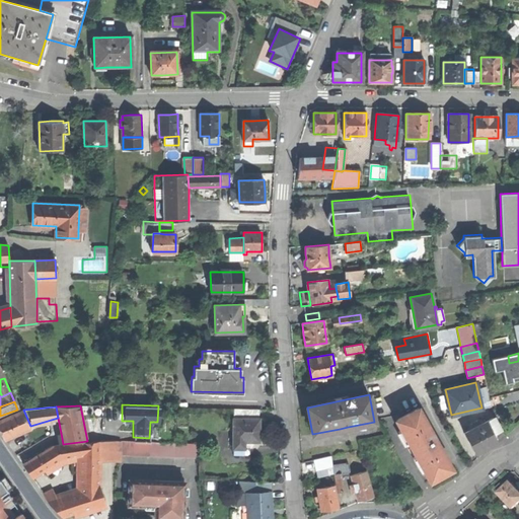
[(233,409),(233,419),(258,419),(258,410),(233,409)]
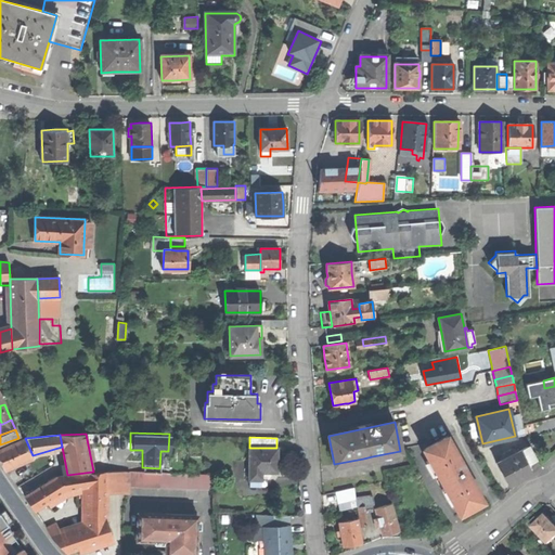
[(453,503),(460,514),(472,507),(482,501),(448,437),(424,450),(429,460),(453,503)]
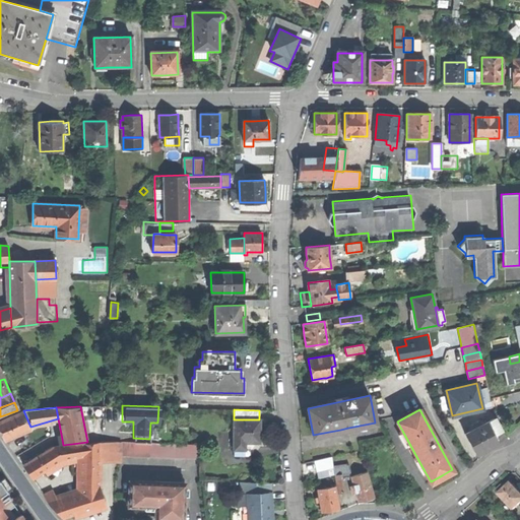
[(23,410),(0,419),(0,432),(1,435),(5,440),(31,429),(30,427),(23,410)]
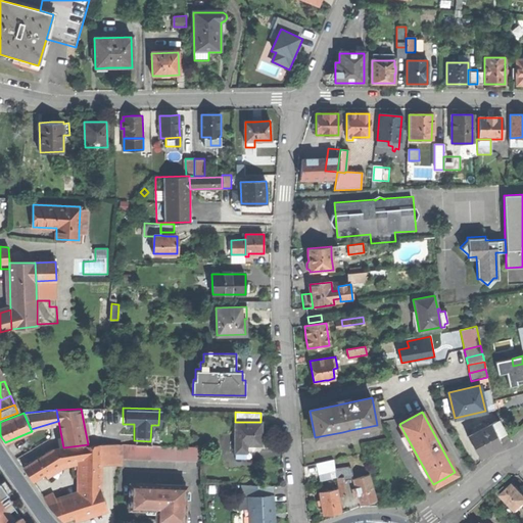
[(497,421),(490,425),(496,437),(504,433),(497,421)]
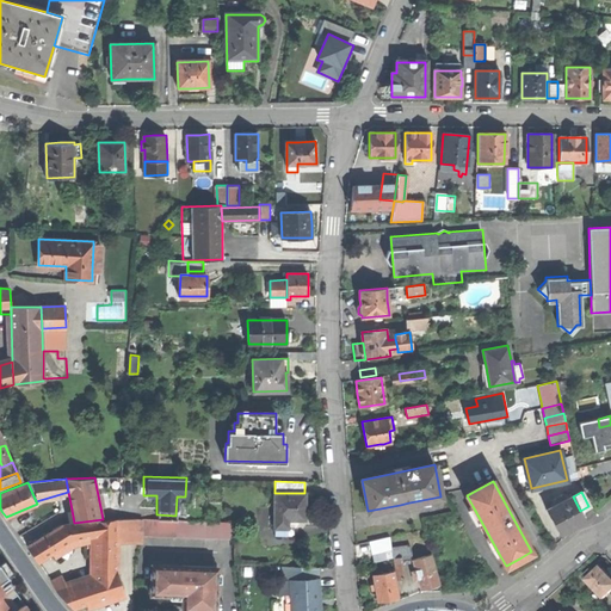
[(304,493),(275,493),(275,529),(279,529),(288,529),(289,519),(295,519),(304,519),(304,506),(304,493)]
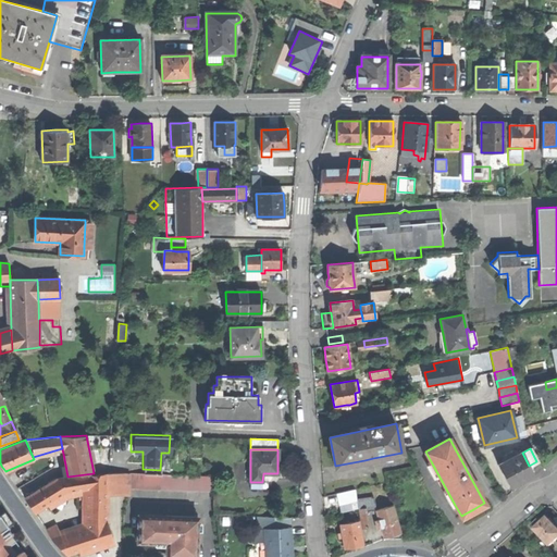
[(505,455),(507,460),(516,456),(512,450),(505,455)]
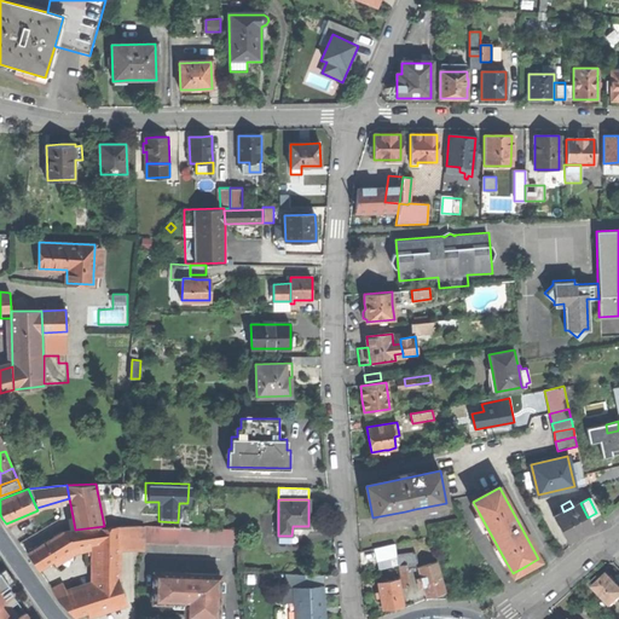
[(554,516),(567,541),(580,533),(593,526),(588,518),(580,503),(573,507),(563,512),(554,516)]
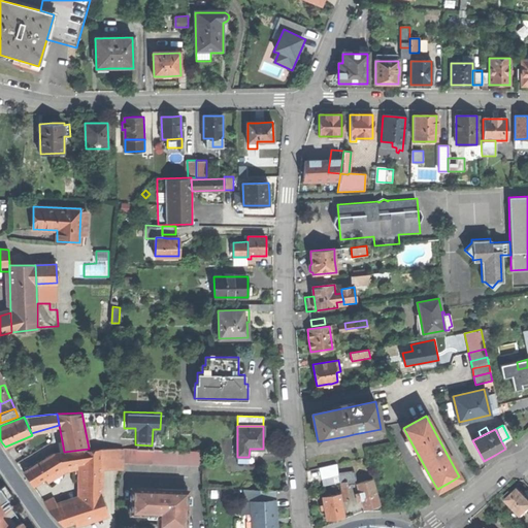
[(431,480),(431,479),(408,437),(407,438),(431,480)]
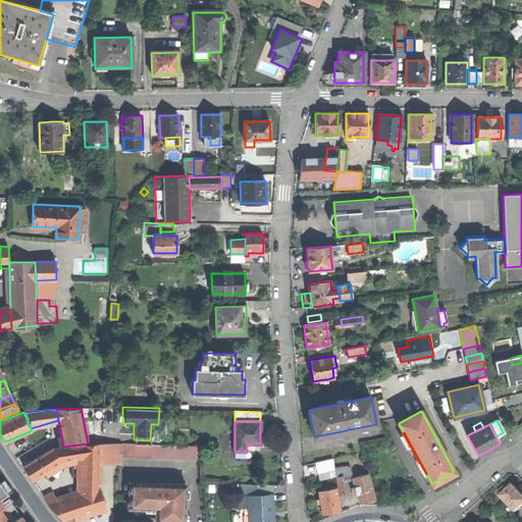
[(52,448),(63,447),(61,435),(43,437),(44,439),(46,447),(46,448),(52,448)]
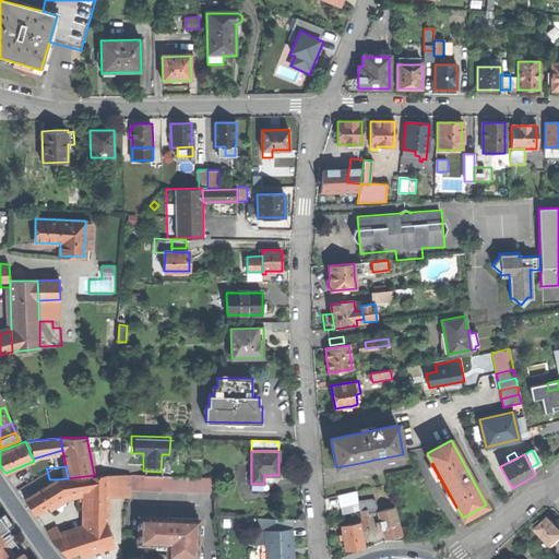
[(39,485),(49,478),(47,471),(16,487),(24,498),(42,488),(39,485)]
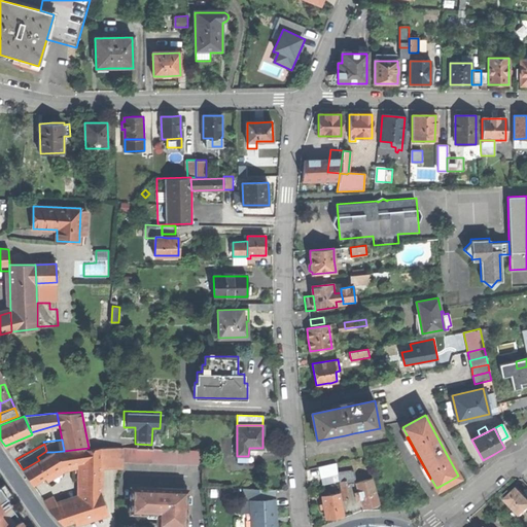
[(120,447),(101,448),(101,465),(120,465),(120,462),(120,447)]
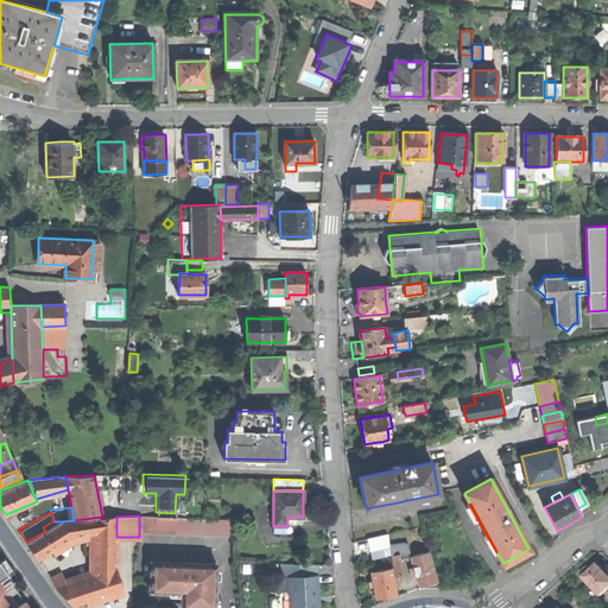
[(175,517),(139,515),(139,533),(175,534),(175,517)]
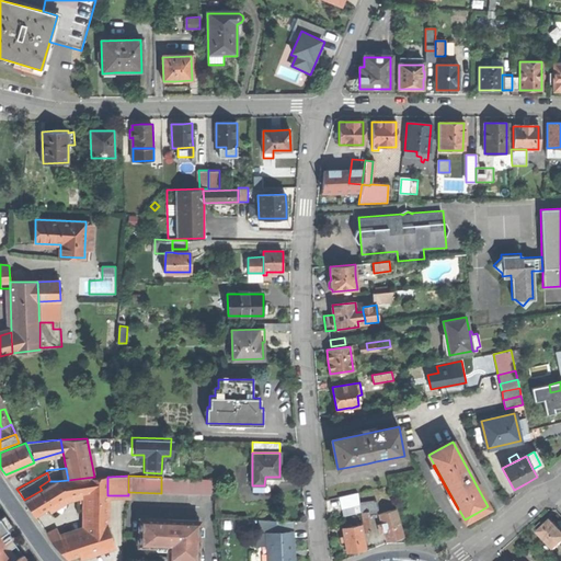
[(107,477),(94,477),(86,478),(86,492),(87,517),(87,533),(107,526),(107,495),(107,477)]
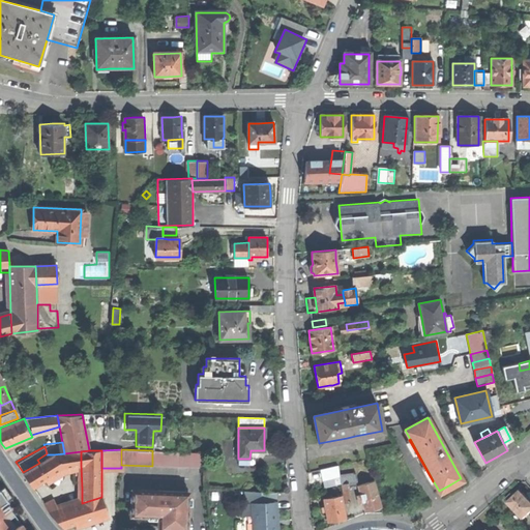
[(202,452),(152,450),(152,466),(203,468),(202,452)]
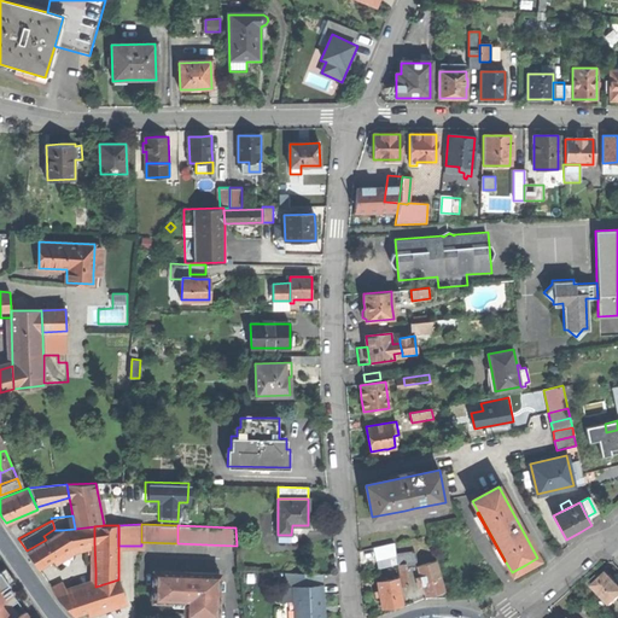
[(298,541),(298,525),(292,525),(291,535),(283,535),(283,541),(298,541)]
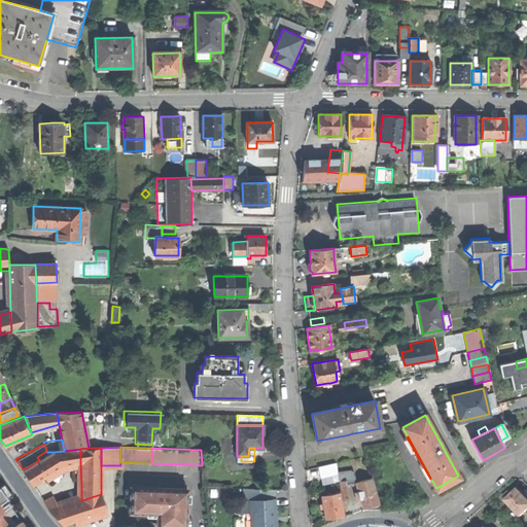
[(53,452),(54,453),(62,467),(80,462),(80,449),(64,451),(53,452)]
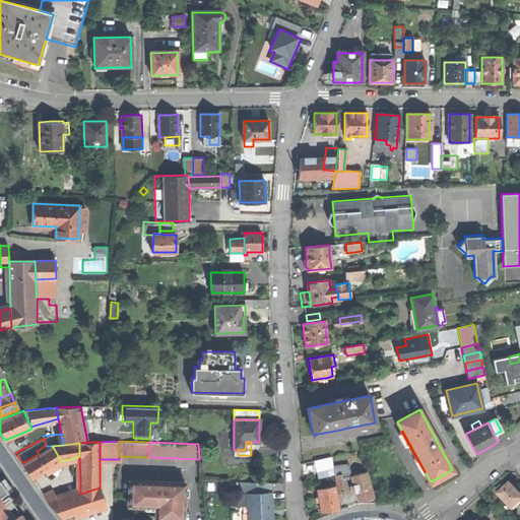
[(53,447),(24,465),(29,473),(34,478),(61,461),(53,447)]
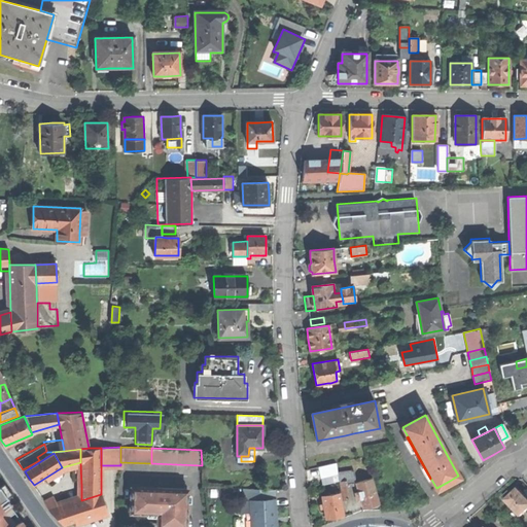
[(318,467),(320,477),(338,473),(336,463),(318,467)]
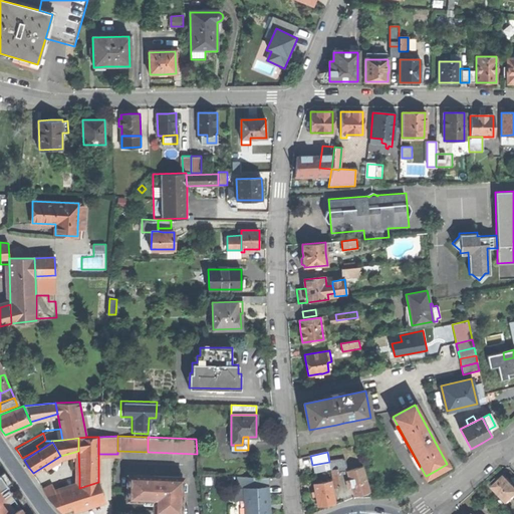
[(331,469),(329,462),(312,465),(313,473),(331,469)]
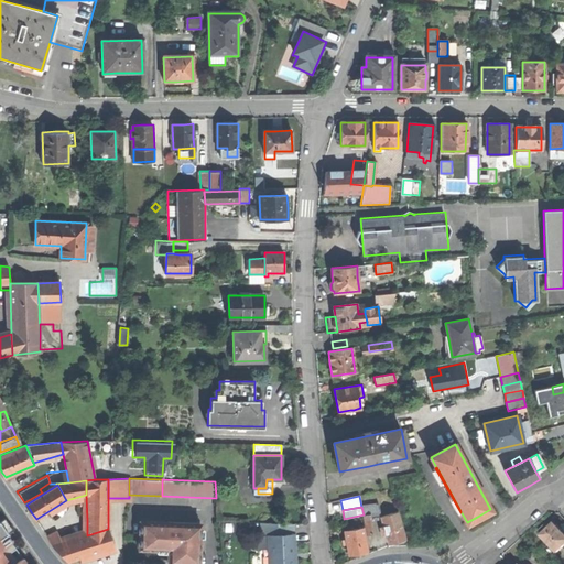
[(398,512),(380,517),(388,544),(396,542),(405,540),(398,512)]
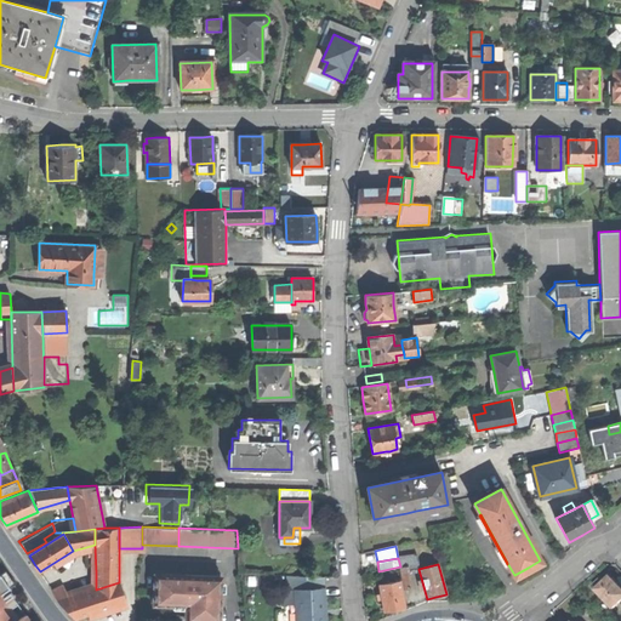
[(400,568),(404,590),(411,588),(406,567),(400,568)]
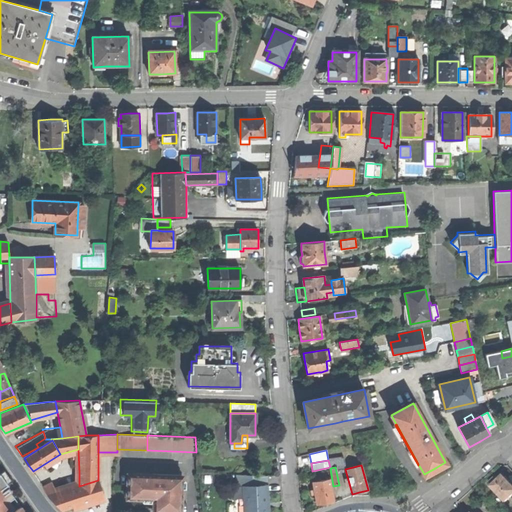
[(0,511),(33,511),(31,511),(26,511),(22,506),(17,510),(16,508),(12,503),(11,501),(15,498),(6,485),(9,483),(1,473),(0,473),(0,511)]
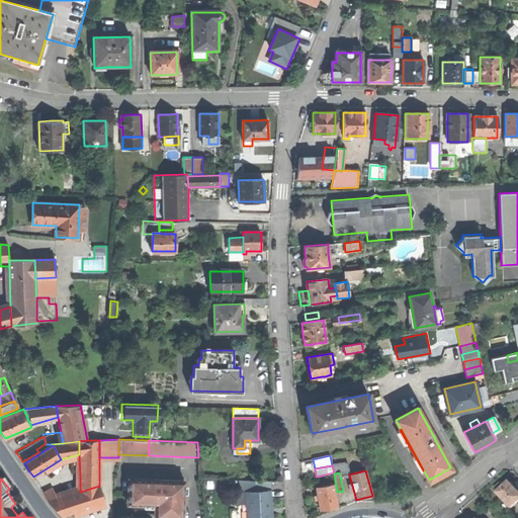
[(183,517),(185,481),(130,479),(128,504),(155,505),(163,505),(162,517),(169,517),(173,517),(183,517)]
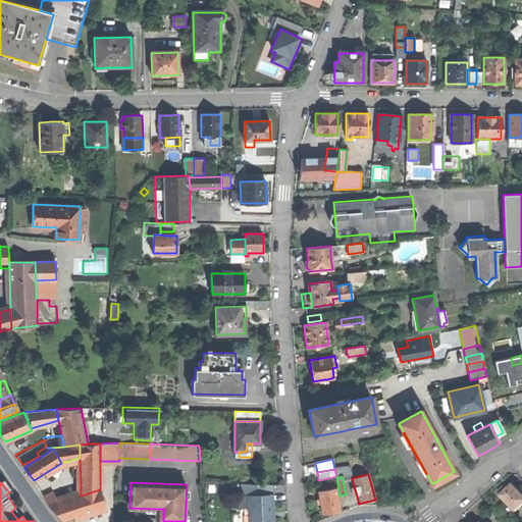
[(274,482),(241,485),(242,494),(274,491),(274,482)]
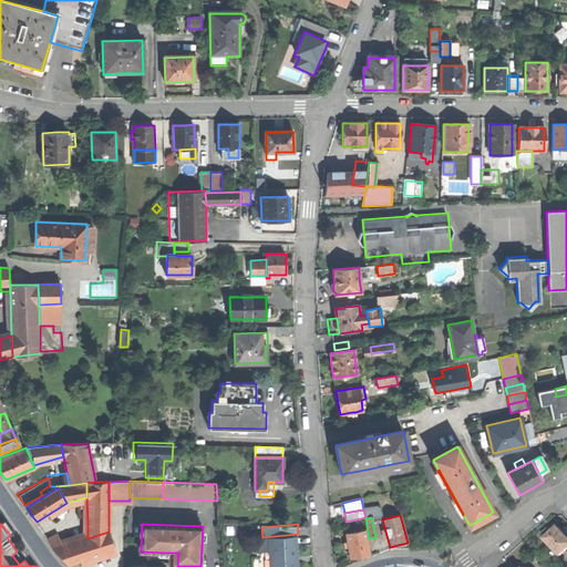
[(544,539),(559,556),(566,548),(566,538),(556,527),(552,532),(549,534),(544,539)]
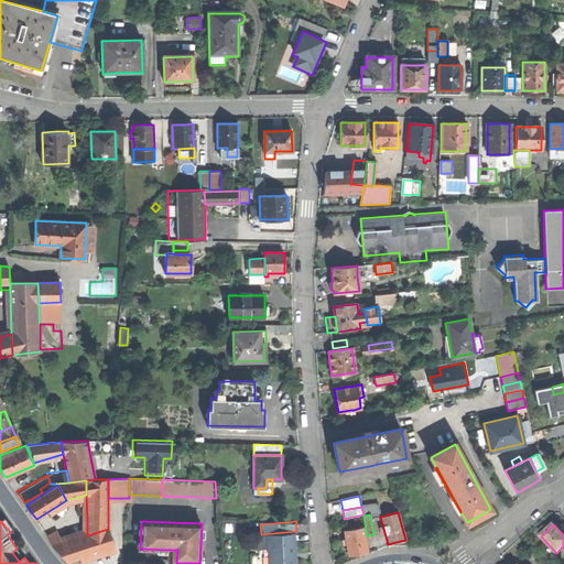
[(344,531),(348,555),(358,554),(368,552),(364,528),(344,531)]
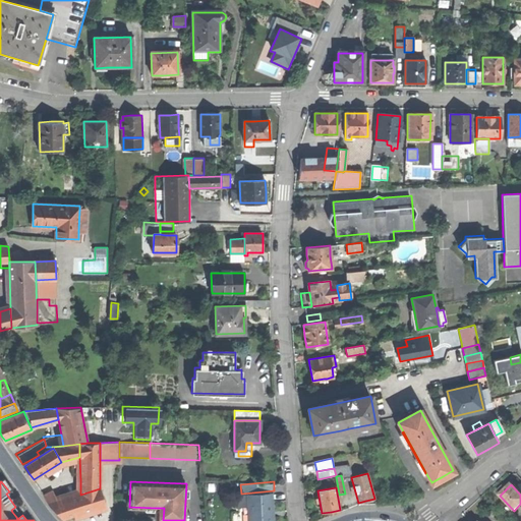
[(106,505),(100,488),(80,495),(58,503),(50,506),(63,519),(106,505)]
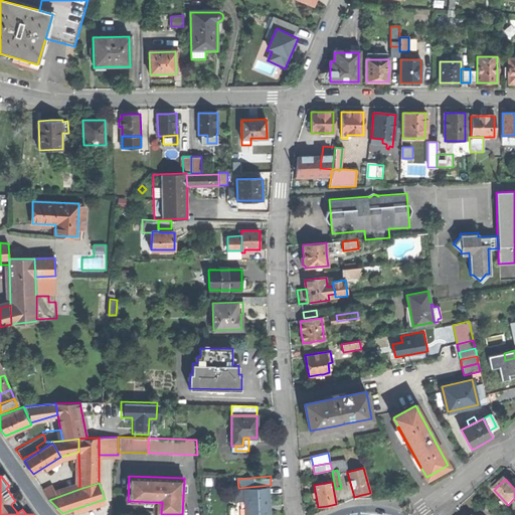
[(43,490),(49,500),(57,497),(52,485),(43,490)]
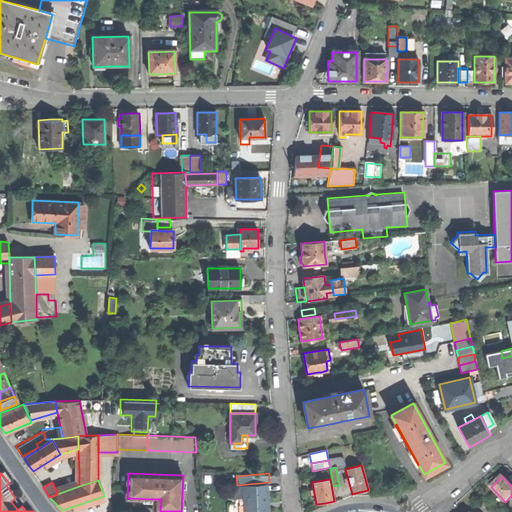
[(267,485),(244,486),(245,498),(245,511),(268,511),(268,502),(267,485)]
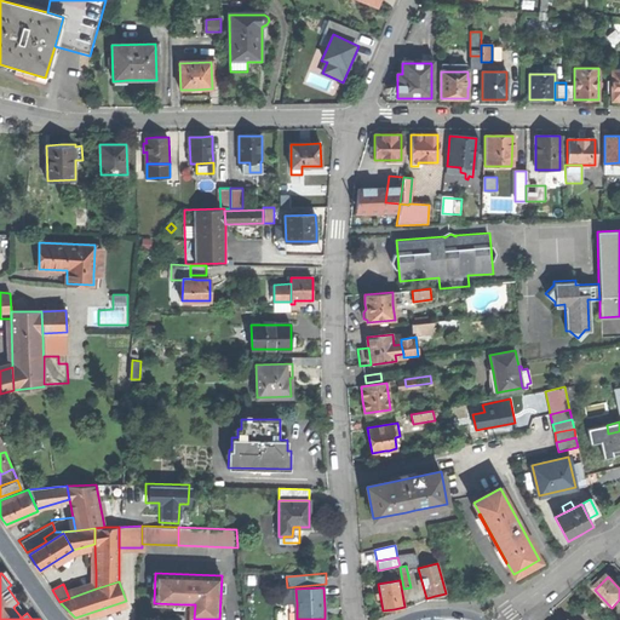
[(286,603),(297,603),(296,589),(285,590),(286,603)]
